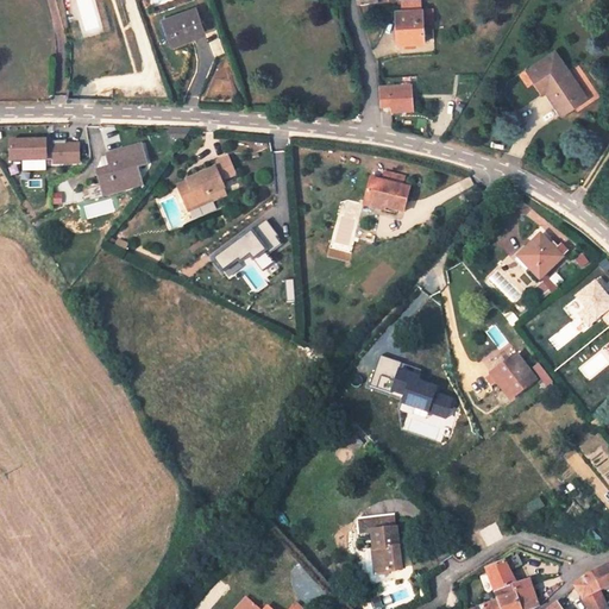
[(187,37),(207,30),(200,7),(165,19),(174,44),(187,39),(187,37)]
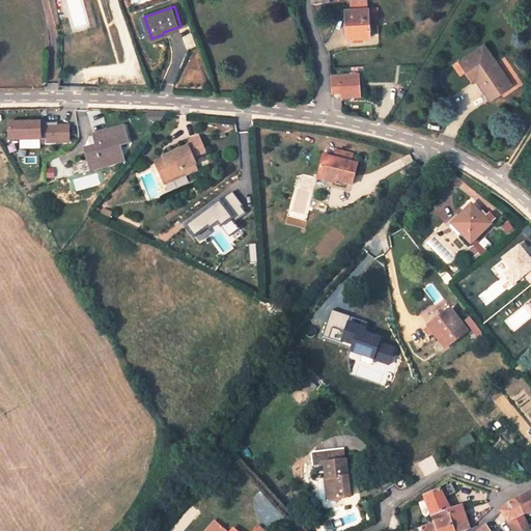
[(369,9),(347,10),(348,38),(370,37),(369,9)]
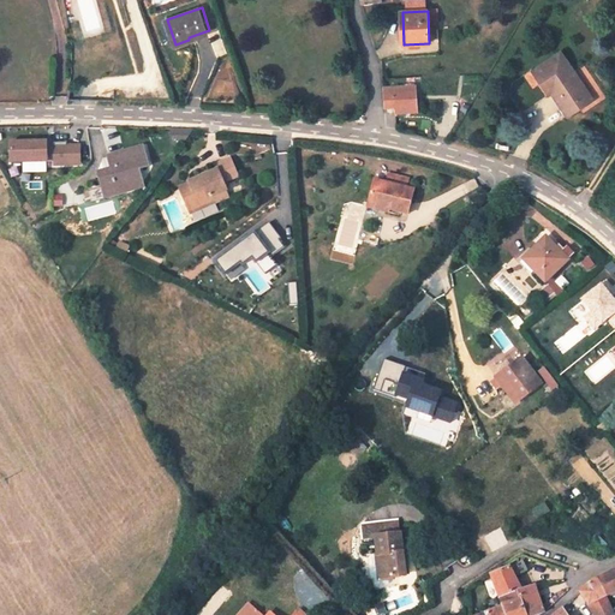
[(567,111),(589,99),(563,55),(533,73),(545,94),(550,91),(555,89),(567,111)]
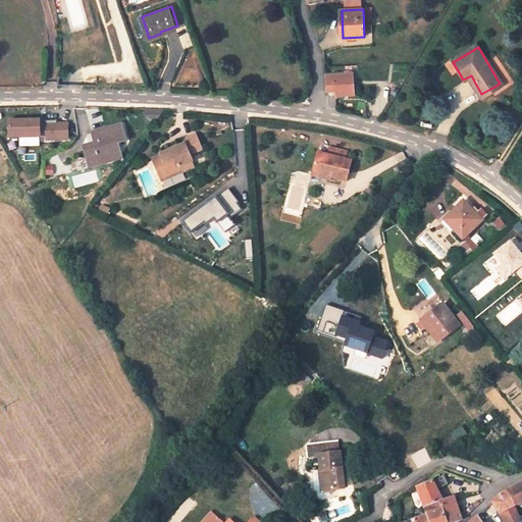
[(352,79),(352,90),(350,90),(350,96),(360,96),(359,73),(347,74),(347,79),(352,79)]
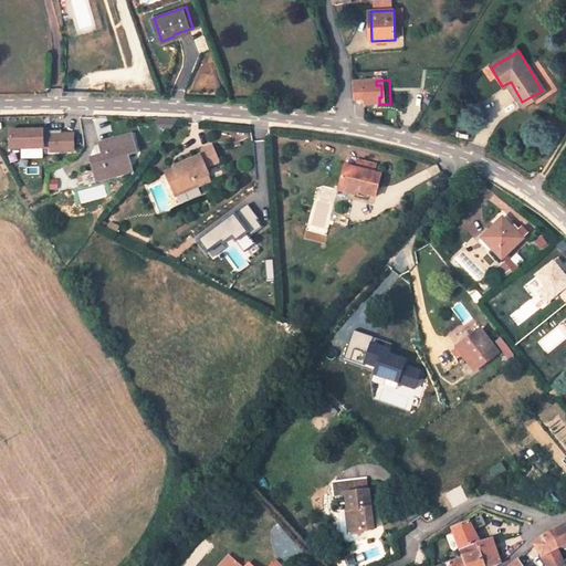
[(370,97),(379,97),(381,97),(381,85),(376,85),(376,81),(360,81),(360,97),(370,97)]
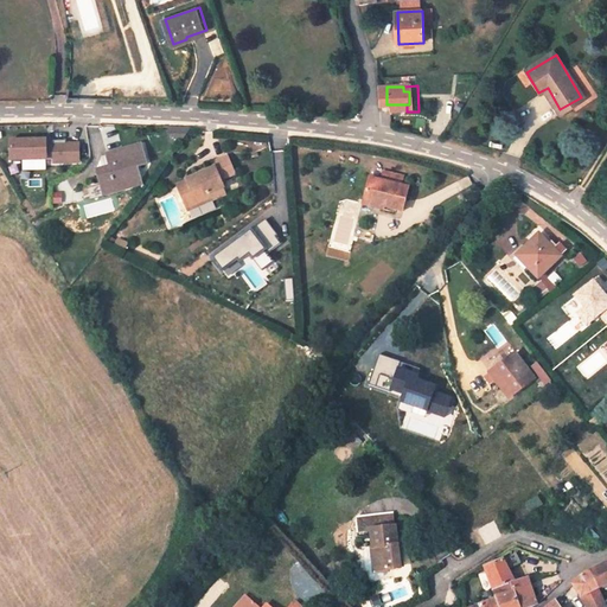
[(543,90),(558,120),(563,116),(560,109),(548,88),(543,90)]
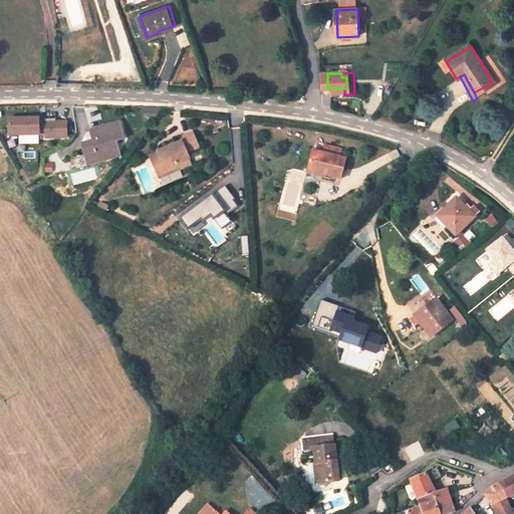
[(477,98),(495,88),(492,82),(474,92),(477,98)]
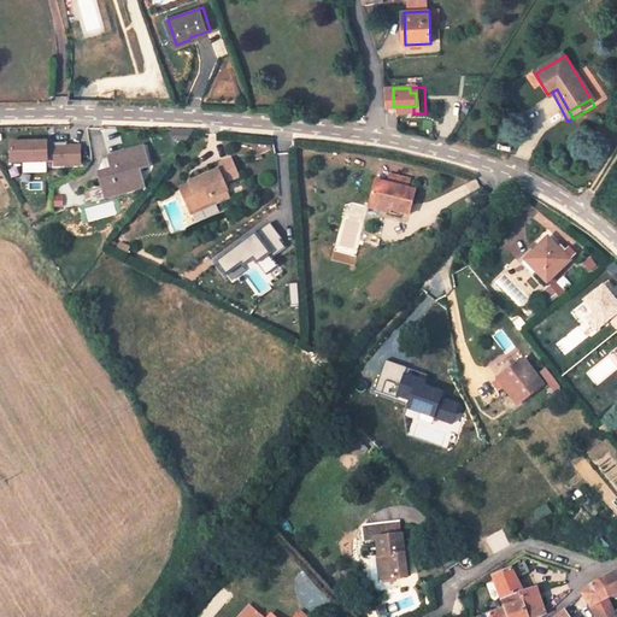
[(46,164),(45,140),(7,141),(7,165),(46,164)]
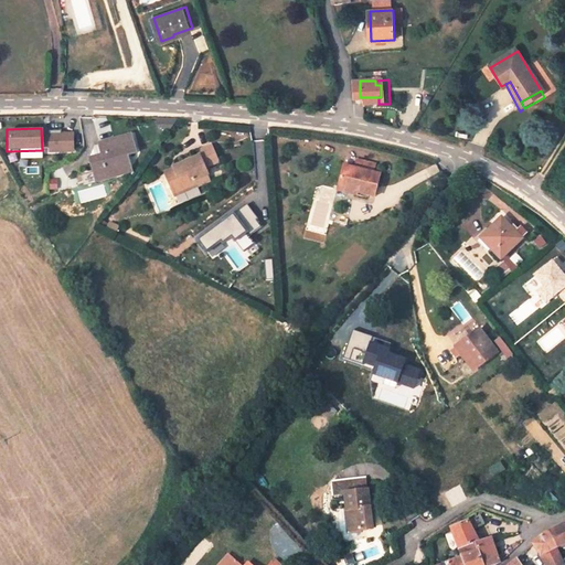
[(104,157),(107,173),(136,168),(132,150),(148,148),(145,131),(118,137),(120,153),(104,157)]
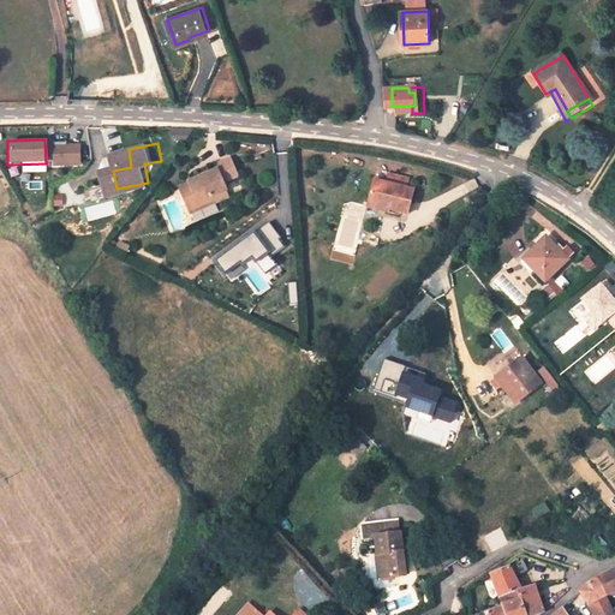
[(54,144),(54,167),(81,167),(81,144),(54,144)]
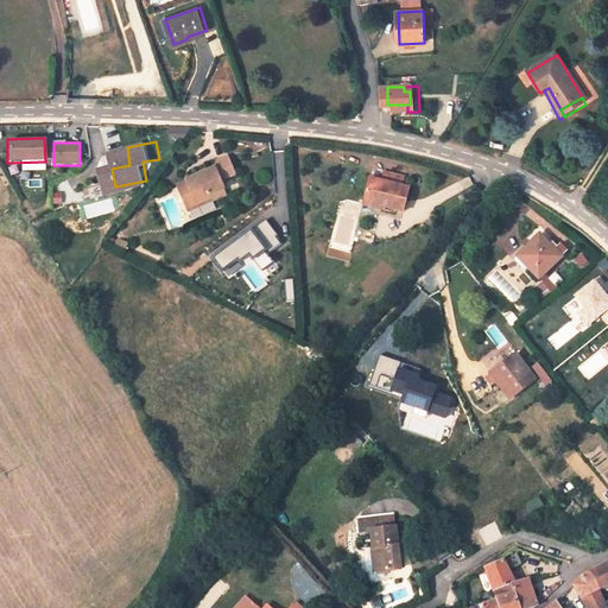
[(235,175),(227,156),(214,163),(215,168),(189,179),(191,184),(179,189),(184,203),(196,198),(198,203),(210,198),(209,195),(225,188),(221,181),(235,175)]
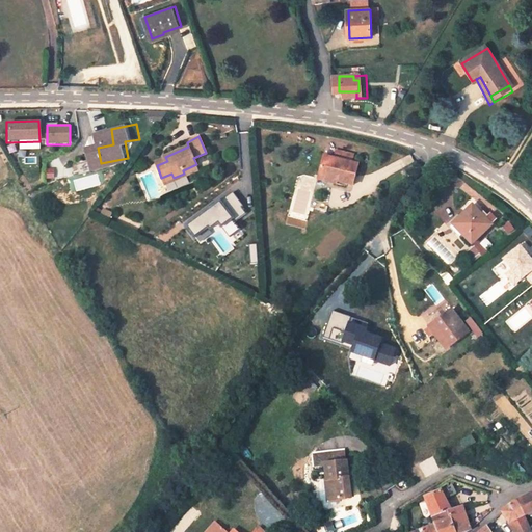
[(341,154),(339,161),(356,165),(357,158),(341,154)]
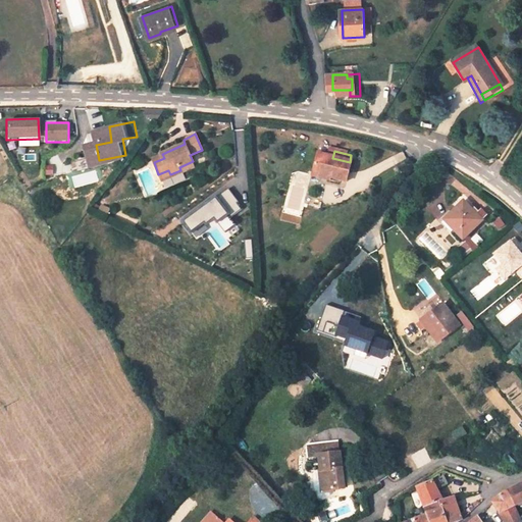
[(162,154),(152,158),(154,162),(164,158),(162,154)]
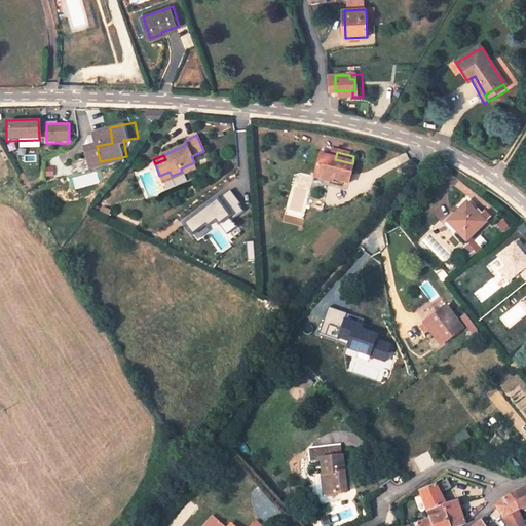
[(353,186),(359,165),(335,159),(324,156),(320,175),(336,179),(336,182),(353,186)]
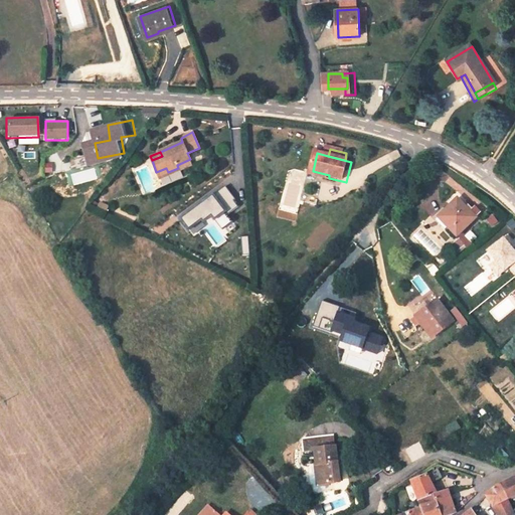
[(329,175),(313,171),(312,176),(328,180),(329,178),(329,175)]
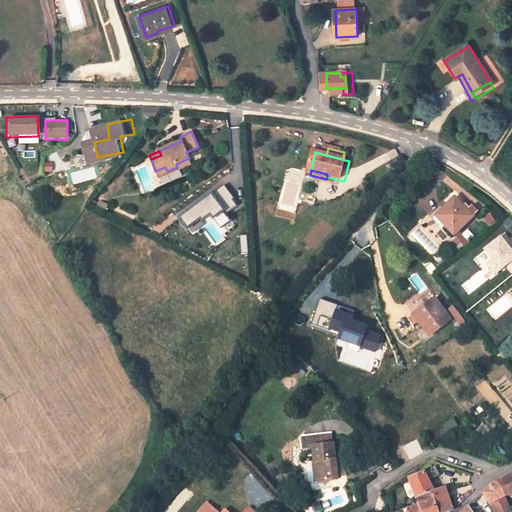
[(224,185),(176,217),(186,231),(210,215),(218,228),(229,221),(224,214),(237,206),(224,185)]
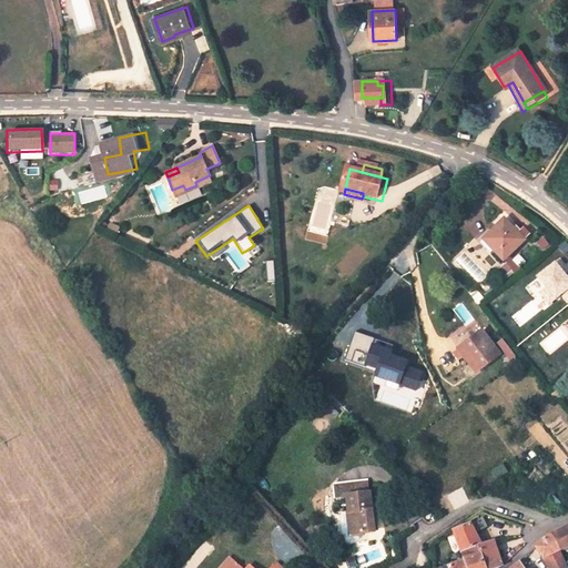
[(477,239),(490,227),(480,214),(466,225),(477,239)]
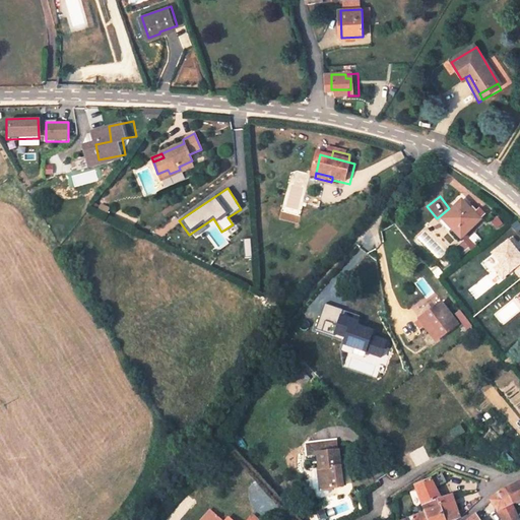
[(461,237),(485,214),(479,208),(476,210),(472,206),(470,208),(461,200),(443,218),(461,237)]
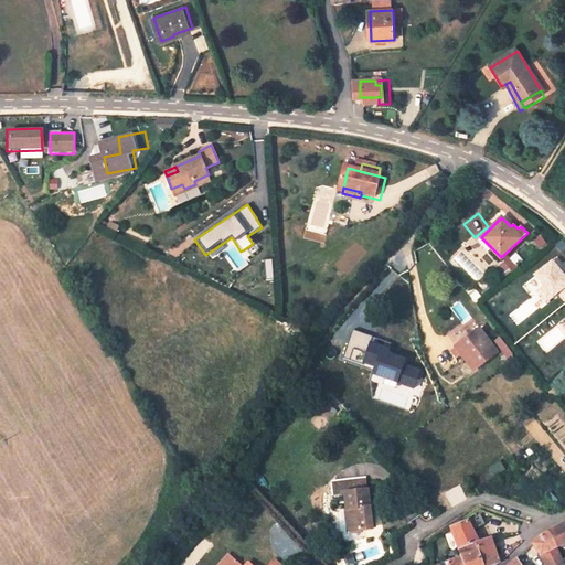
[(505,274),(523,263),(516,253),(499,263),(505,274)]
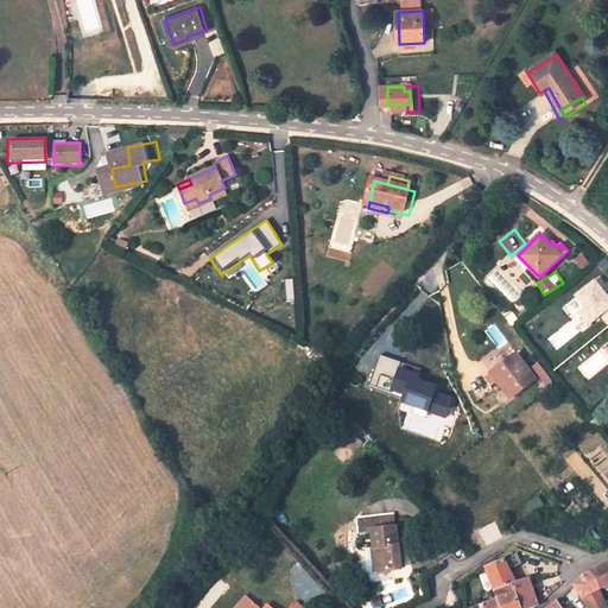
[(607,298),(595,282),(562,304),(581,330),(607,311),(607,298)]
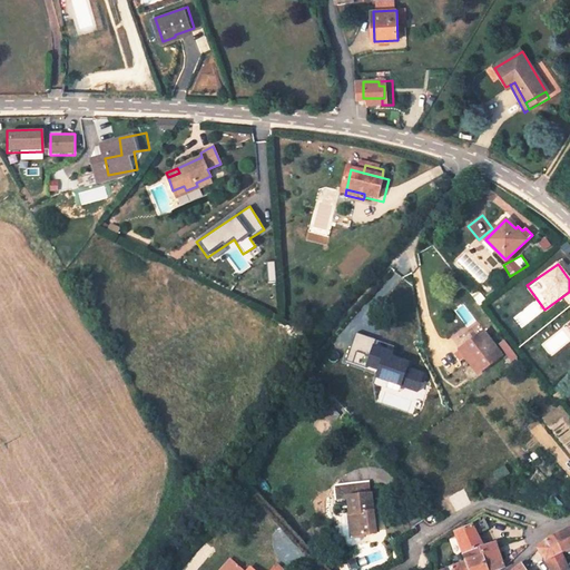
[(484,332),(460,351),(465,359),(471,355),(483,371),(503,356),(484,332)]
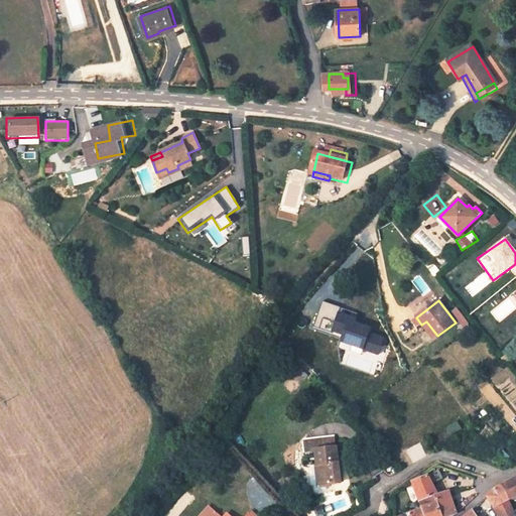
[(339,344),(379,355),(384,337),(369,333),(371,328),(355,323),(358,312),(321,302),(314,329),(341,336),(339,344)]
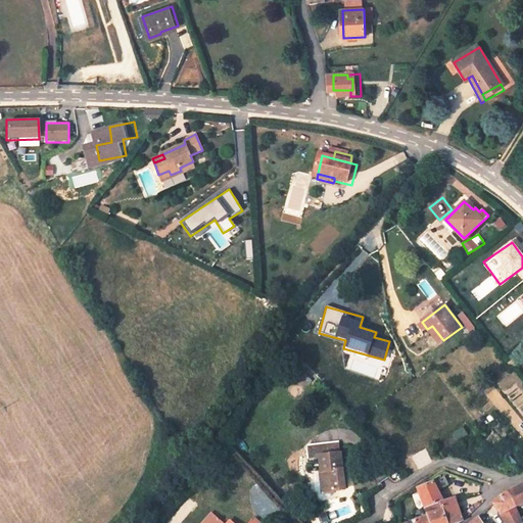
[(427,329),(439,344),(443,340),(432,326),(427,329)]
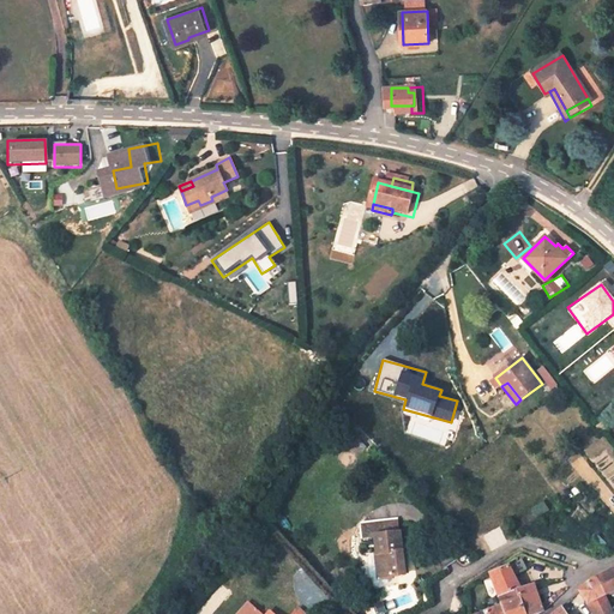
[(387,453),(401,439),(390,429),(377,443),(387,453)]
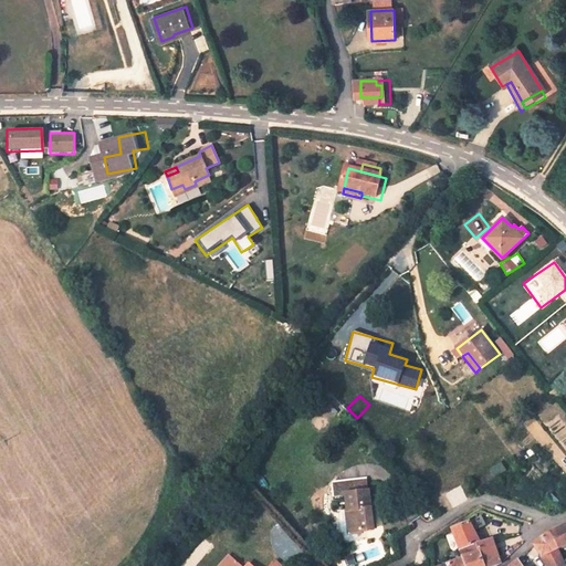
[(369,530),(367,490),(343,492),(347,532),(369,530)]
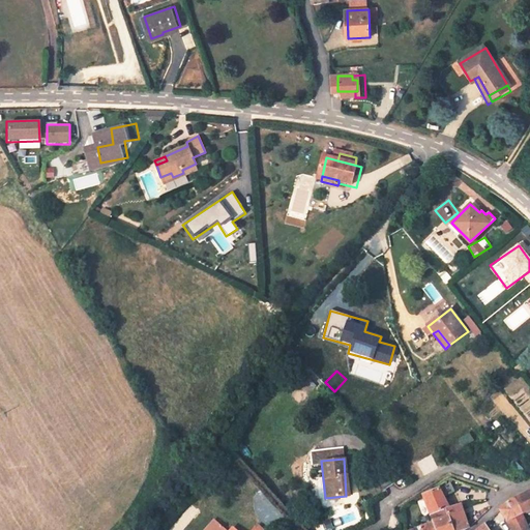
[(529,489),(512,498),(522,518),(529,512),(529,489)]
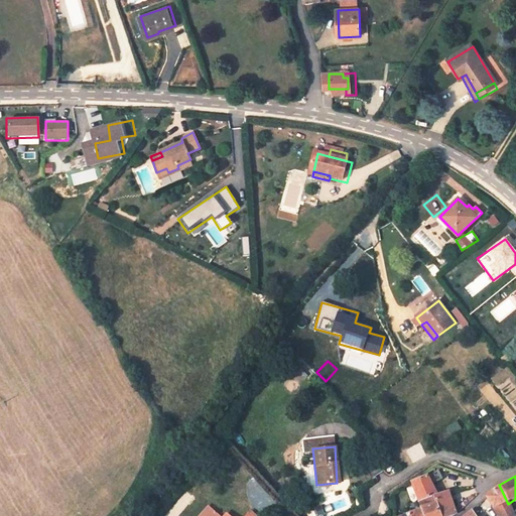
[(419,479),(414,480),(408,484),(413,500),(429,495),(424,478),(419,479)]
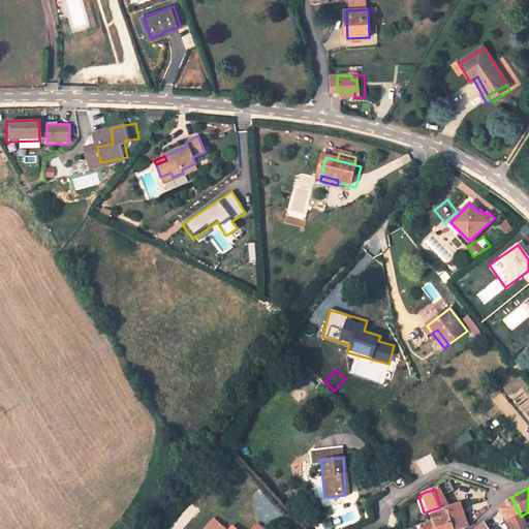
[(507,528),(525,528),(526,528),(521,517),(511,497),(507,499),(501,502),(497,506),(507,528)]
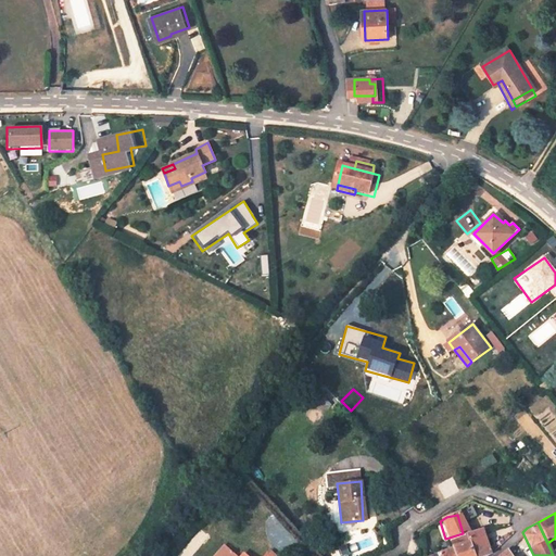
[(482,555),(484,555),(475,529),(463,533),(445,539),(447,548),(458,555),(482,555)]
